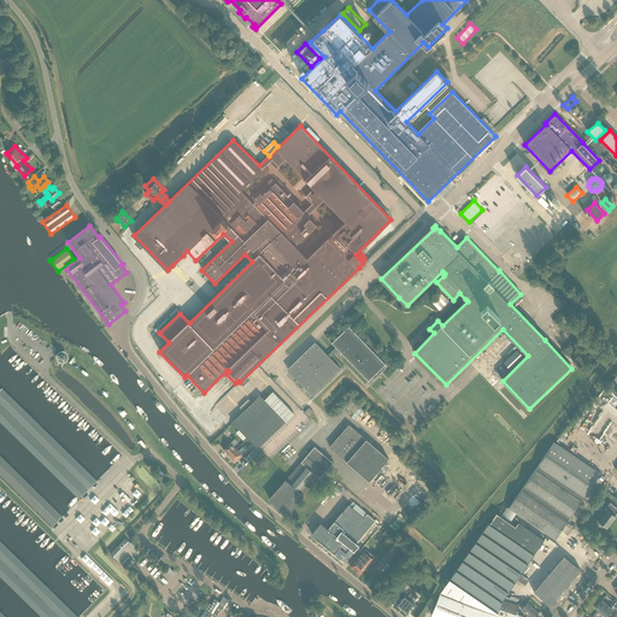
[(440,312),(451,303),(442,294),(432,304),(440,312)]
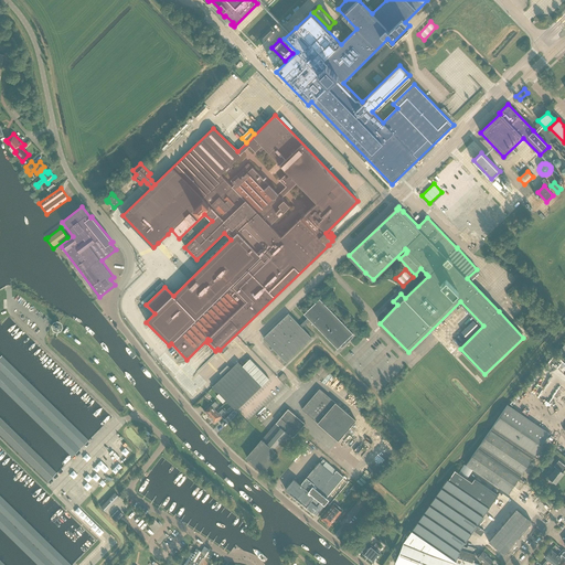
[(311,338),(301,328),(306,323),(310,320),(338,349),(340,347),(342,348),(353,337),(352,336),(353,334),(320,299),(304,315),(308,318),(304,321),(300,326),(288,315),(264,338),(286,362),(311,338)]
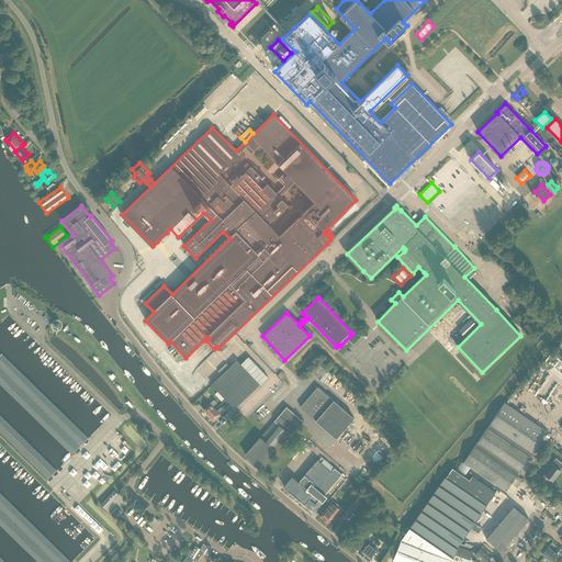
[(478,325),(471,318),(459,330),(465,337),(478,325)]
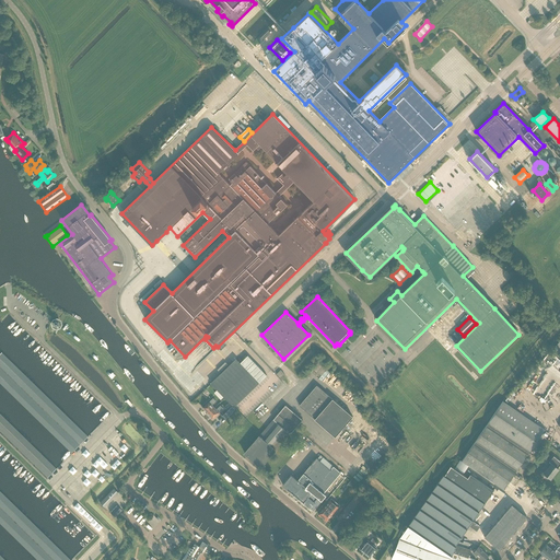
[(0,383),(71,453),(88,436),(1,352),(0,353),(0,383)]
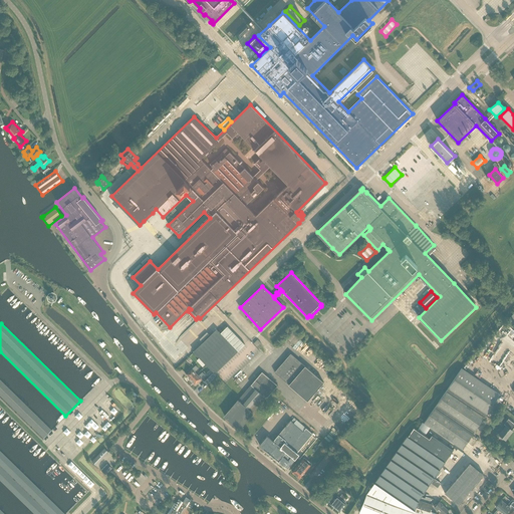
[(194,351),(204,362),(215,373),(245,344),(227,326),(220,333),(217,329),(194,351)]
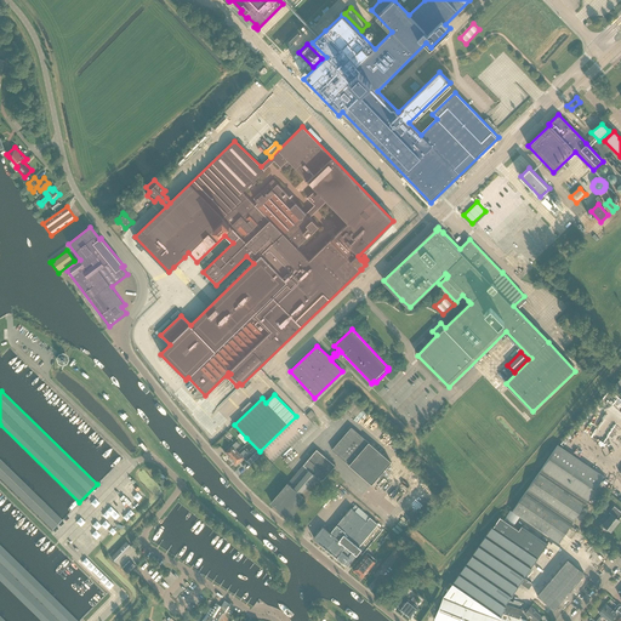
[(354,420),(364,409),(354,400),(345,411),(354,420)]
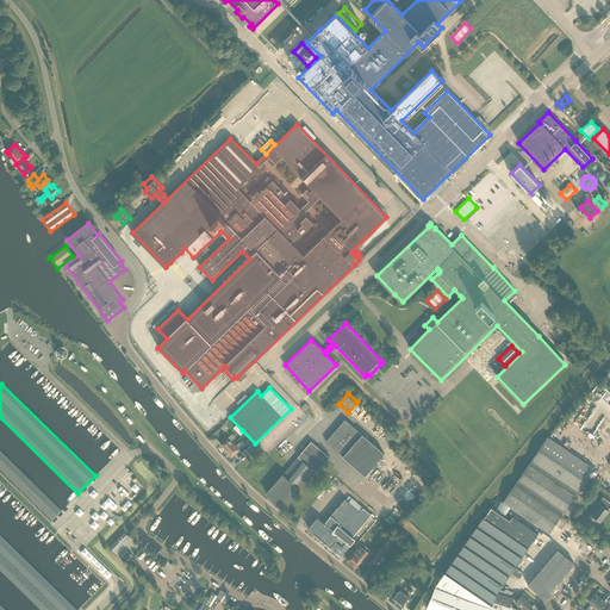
[(366,475),(385,454),(346,419),(327,442),(366,475)]
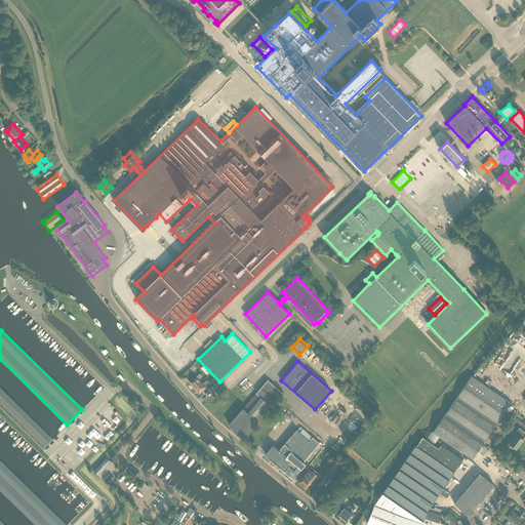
[(195,388),(201,381),(199,379),(202,376),(200,373),(196,376),(190,382),(195,388)]
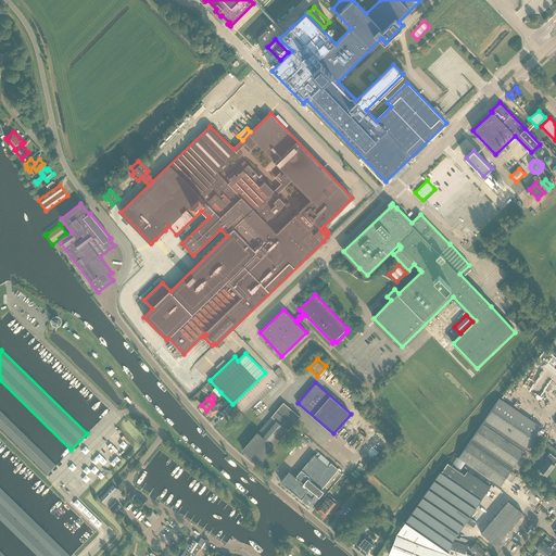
[(501,485),(525,450),(541,426),(500,399),(483,421),(459,457),(501,485)]
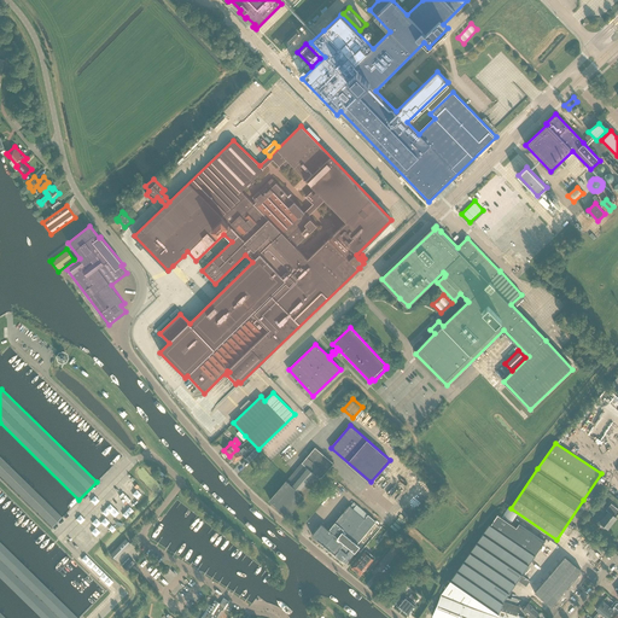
[(320,478),(322,477),(334,464),(315,447),(270,500),(287,516),(320,478)]
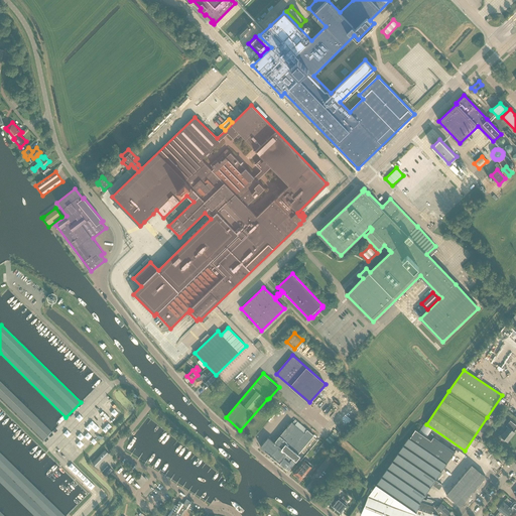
[(198,375),(191,381),(196,386),(202,380),(206,377),(203,374),(200,377),(198,375)]
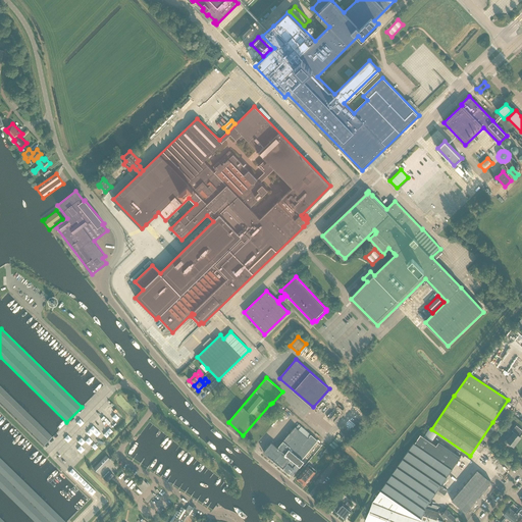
[(0,401),(45,445),(52,437),(0,385),(0,401)]
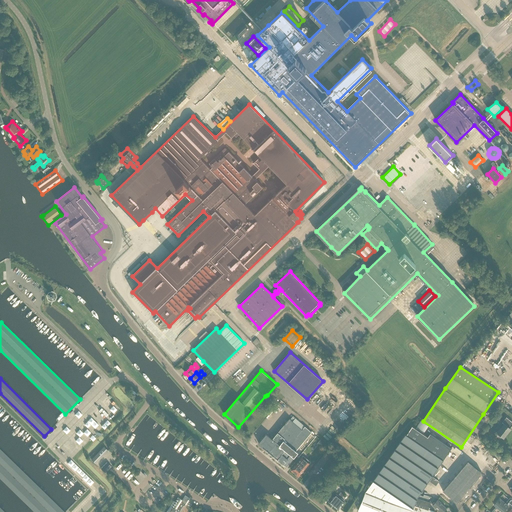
[(266,434),(258,443),(287,466),(298,453),(296,451),(312,432),(295,418),(292,422),(289,419),(272,439),(266,434)]
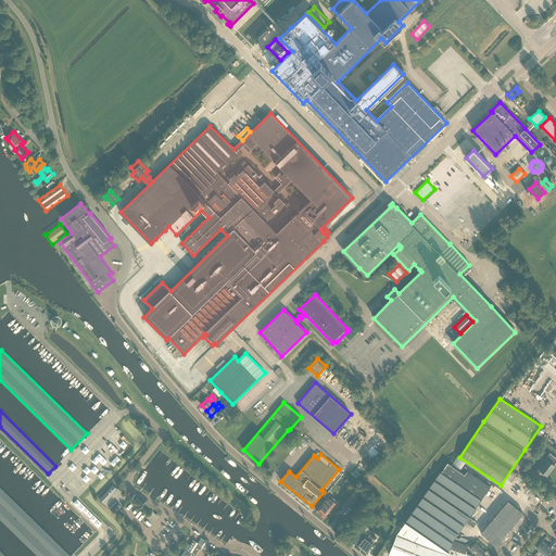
[(554,465),(555,462),(555,458),(550,454),(545,459),(547,460),(540,470),(547,476),(555,466),(554,465)]
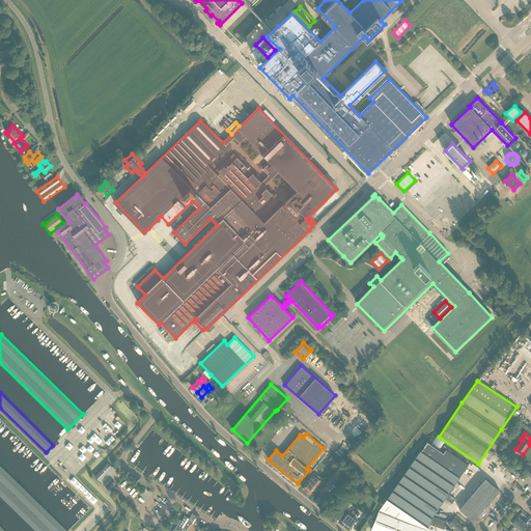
[(460,477),(459,477),(468,465),(446,449),(444,453),(427,442),(422,450),(421,450),(386,500),(384,499),(382,502),(384,503),(384,504),(379,510),(371,530),(374,530),(450,530),(451,530),(444,528),(446,522),(443,521),(445,515),(440,513),(438,519),(432,516),(445,499),(452,504),(455,499),(448,494),(460,477)]
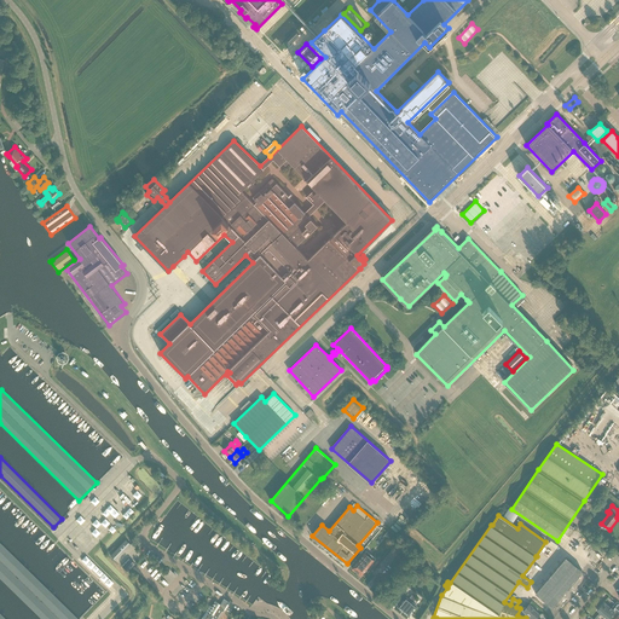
[(387,545),(389,548),(397,541),(387,532),(383,536),(389,542),(387,545)]
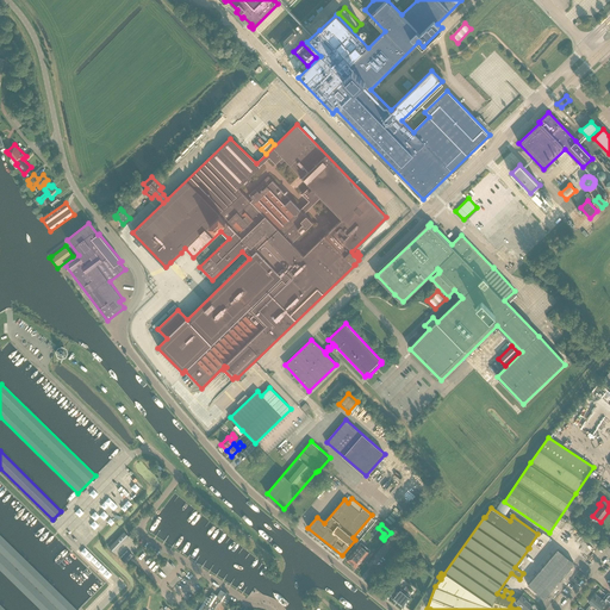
[(109,547),(113,553),(129,537),(124,531),(109,547)]
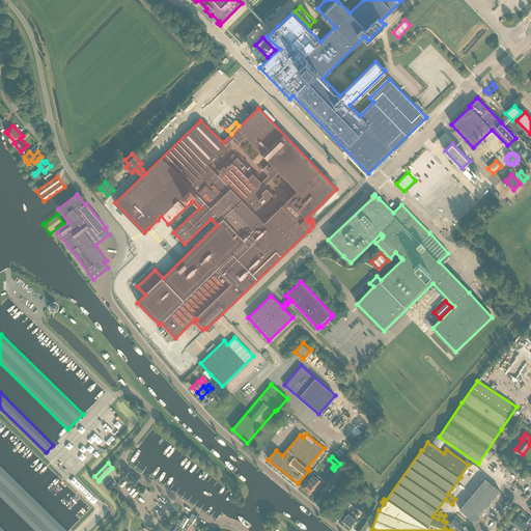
[(66,530),(0,466),(0,496),(35,530),(66,530)]
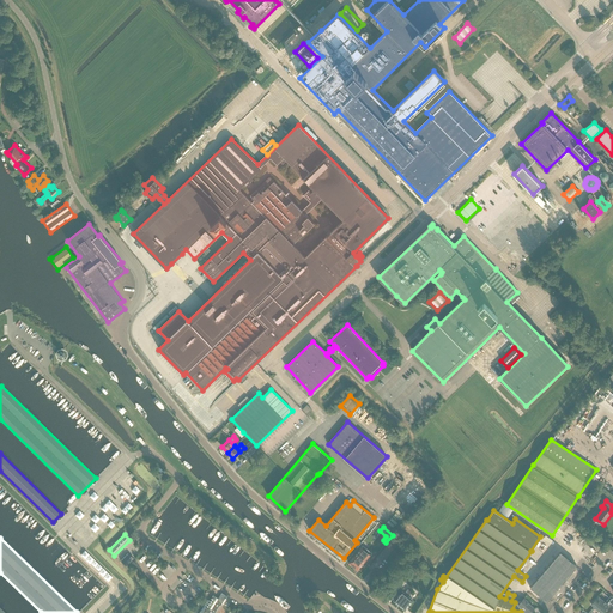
[(356,554),(349,563),(357,570),(370,556),(370,554),(362,547),(356,554)]
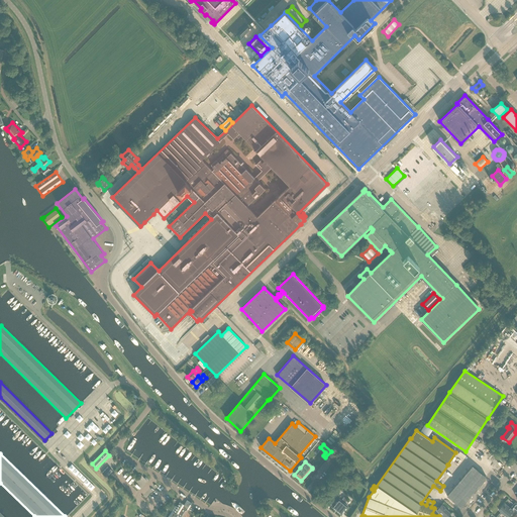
[(473,466),(447,496),(461,507),(487,478),(473,466)]
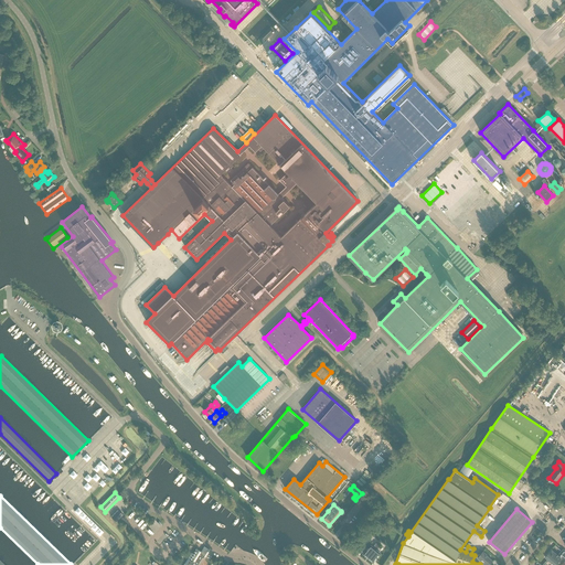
[(123,514),(118,510),(110,518),(116,522),(123,514)]
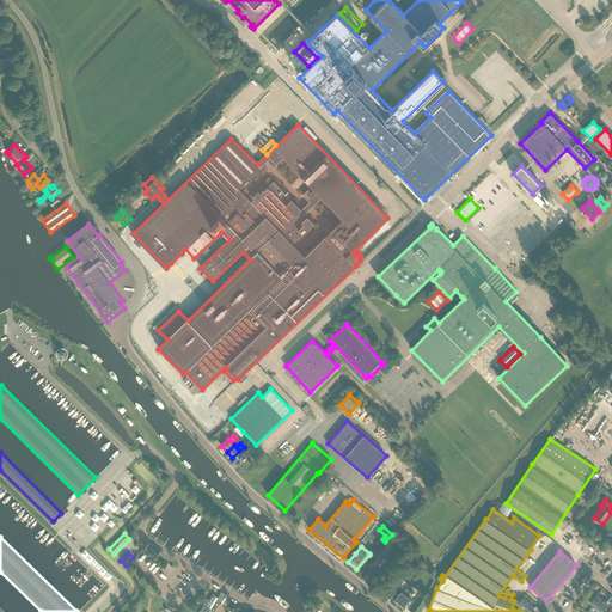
[(397,592),(399,593),(393,600),(404,609),(412,599),(408,595),(411,592),(408,588),(404,593),(402,591),(404,587),(399,582),(392,591),(396,593),(397,592)]
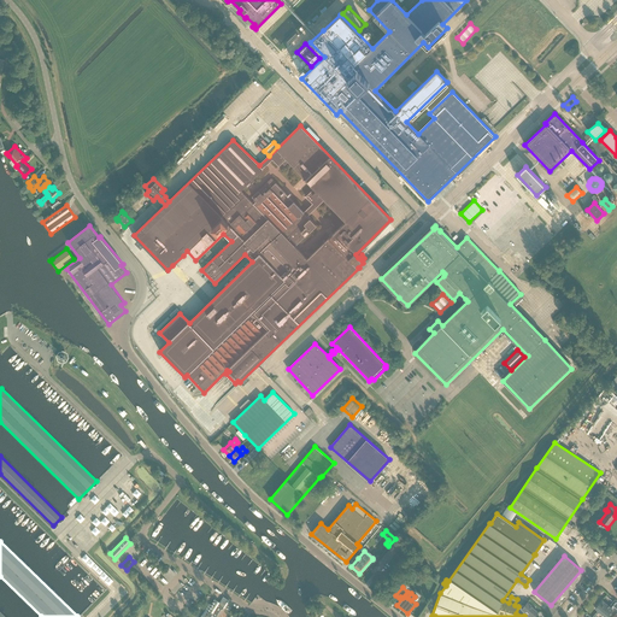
[(227,600),(223,598),(221,603),(217,600),(215,599),(211,605),(210,604),(200,616),(213,616),(215,616),(216,616),(218,615),(221,612),(219,611),(221,609),(222,610),(224,606),(223,606),(227,600)]
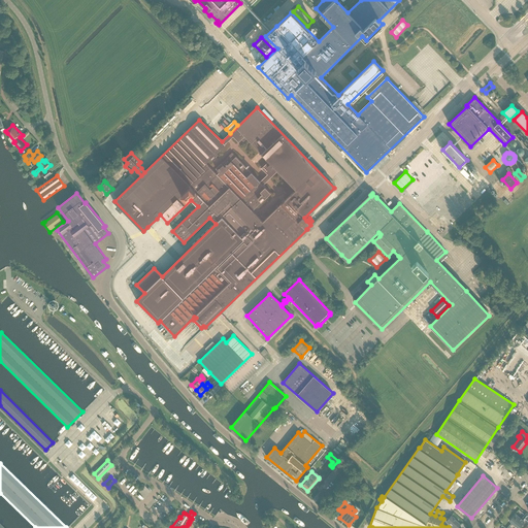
[(527,522),(527,515),(526,514),(522,519),(516,514),(512,519),(509,521),(517,527),(518,527),(520,526),(524,521),(525,520),(527,522)]
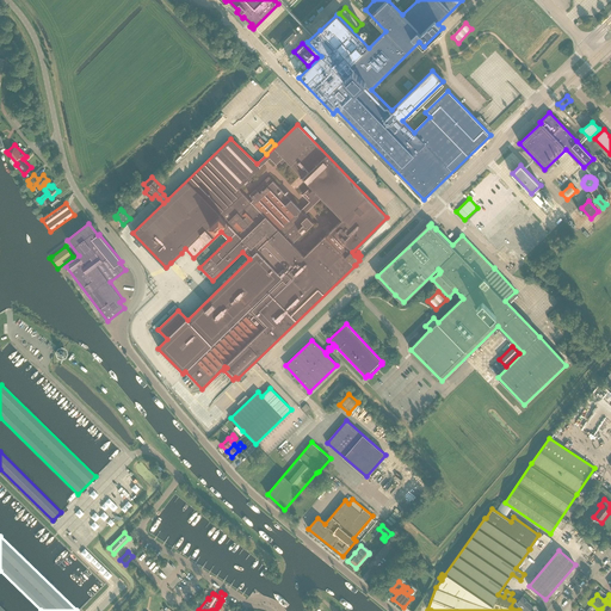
[(526,610),(529,610),(532,606),(526,600),(523,597),(519,600),(518,599),(514,603),(520,608),(520,606),(526,610)]
